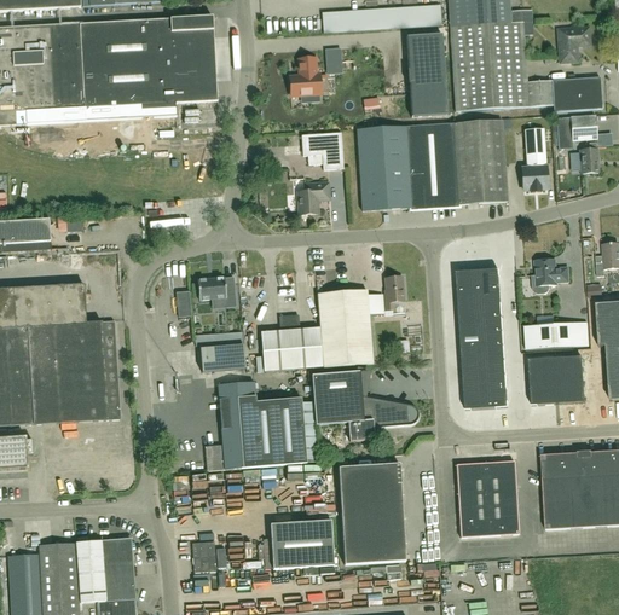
[(0,0),(0,123),(27,122),(177,115),(175,102),(172,18),(84,23),(0,27),(0,10),(5,11),(22,10),(81,6),(81,5),(82,5),(82,0),(0,0)]
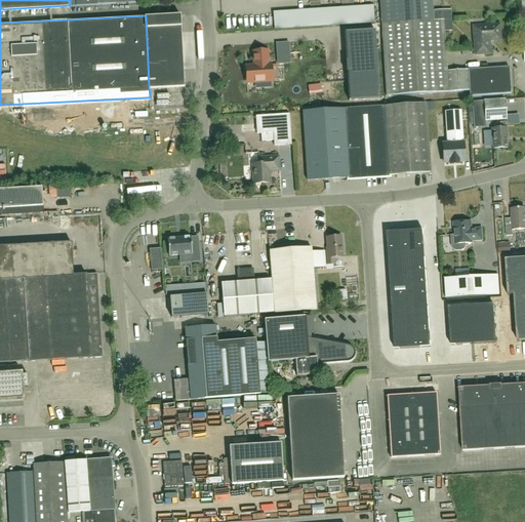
[(379,0),(387,93),(448,89),(448,95),(511,91),(509,65),(447,69),(443,17),(433,18),(431,0),(379,0)]
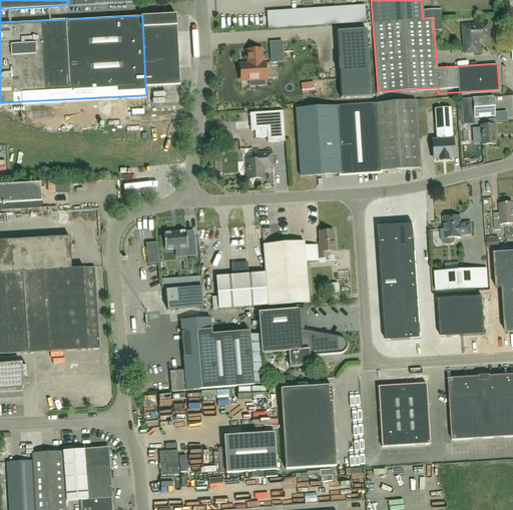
[(365,3),(267,9),(268,27),(366,20),(365,3)]
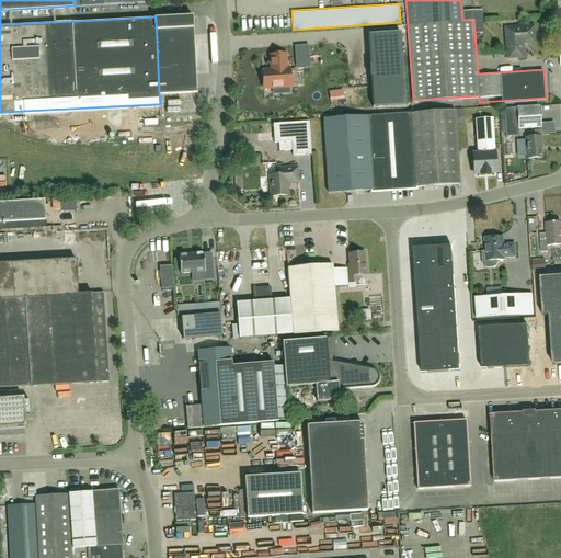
[(264,26),(283,25),(282,11),(263,12),(264,26)]
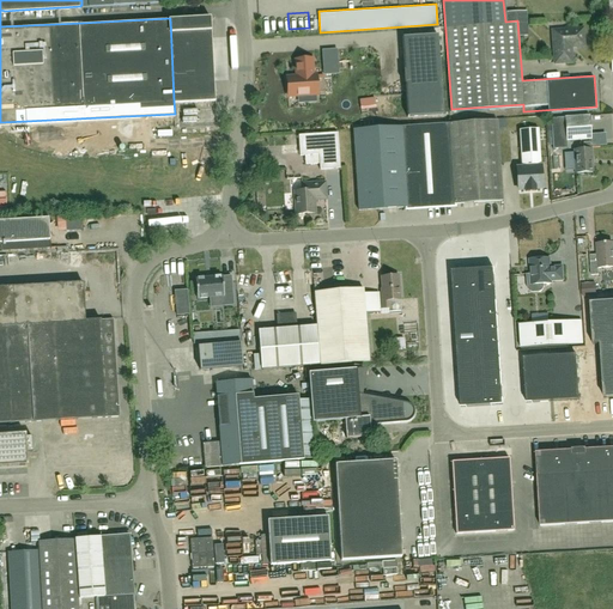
[(211,16),(170,18),(174,101),(216,98),(211,16)]
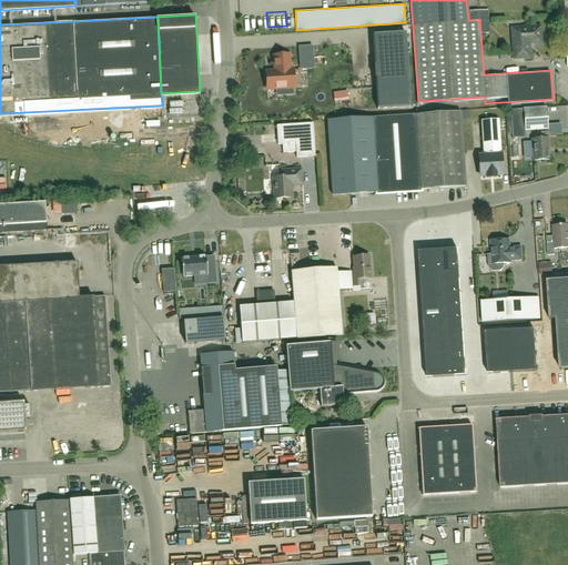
[(523,26),(511,26),(514,57),(530,56),(529,41),(541,40),(540,24),(531,24),(527,20),(523,26)]
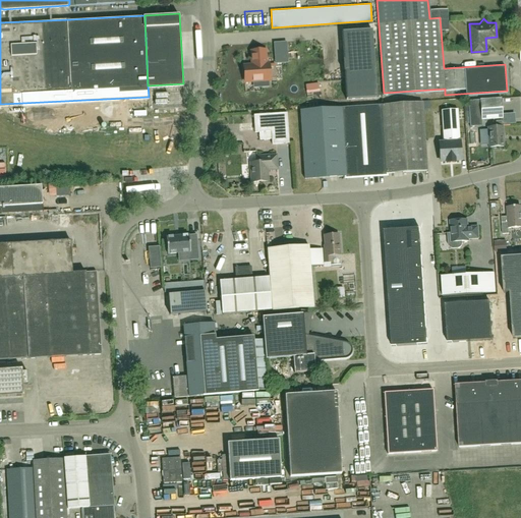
[(377,96),(372,27),(342,30),(344,57),(343,57),(343,59),(344,59),(344,67),(343,67),(343,69),(344,69),(346,98),(377,96)]
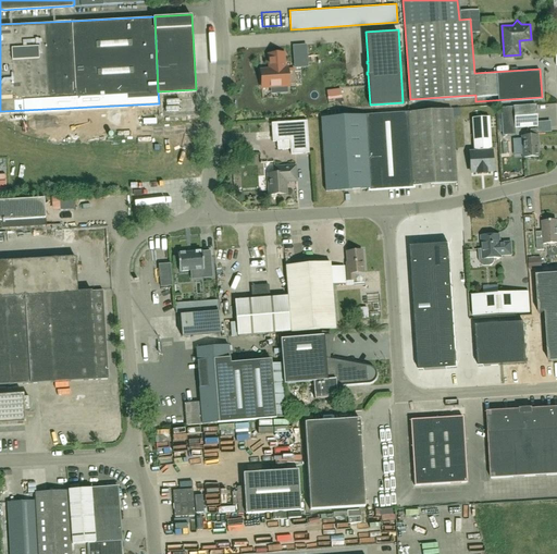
[(284,51),(269,52),(270,68),(261,68),(262,85),(277,84),(277,89),(287,88),(286,84),(288,84),(287,66),(284,66),(284,51)]
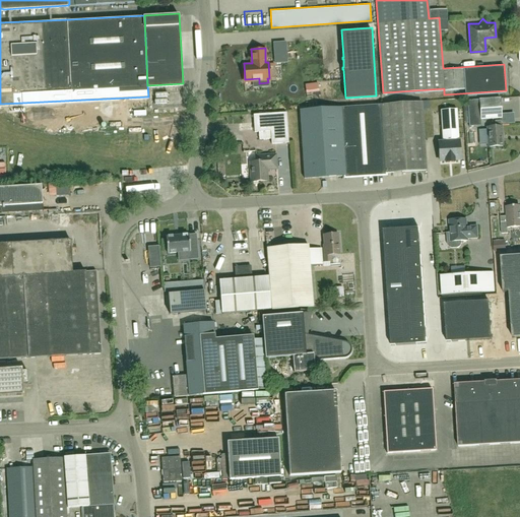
[(306,83),(307,90),(318,88),(317,81),(306,83)]
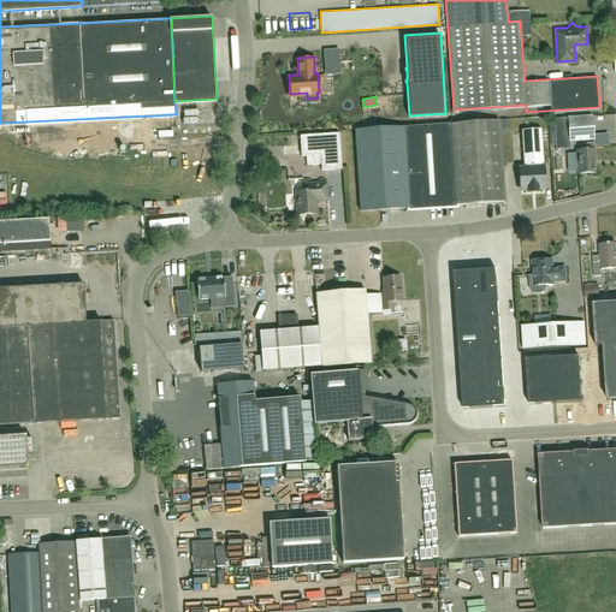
[(592,114),(568,116),(554,117),(556,147),(570,146),(569,138),(594,137),(592,114)]
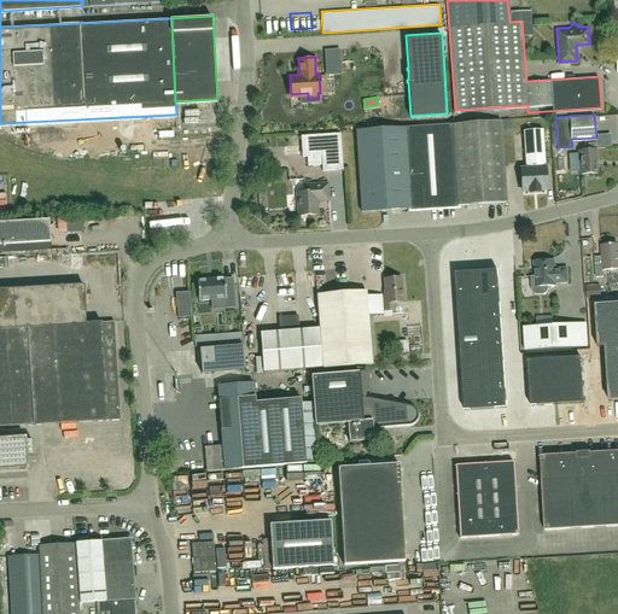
[(506,199),(501,120),(356,129),(361,209),(506,199)]
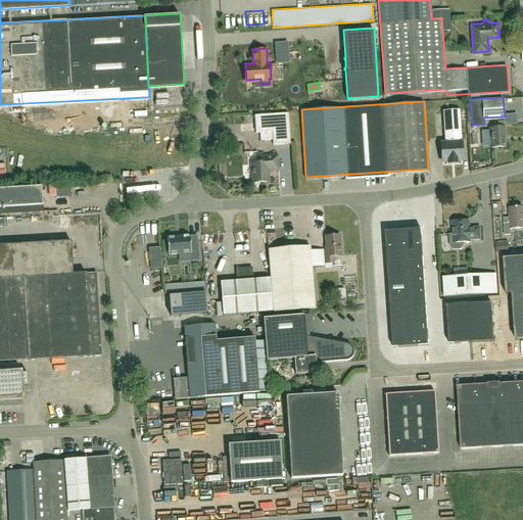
[(432,135),(439,135),(438,105),(431,105),(432,135)]
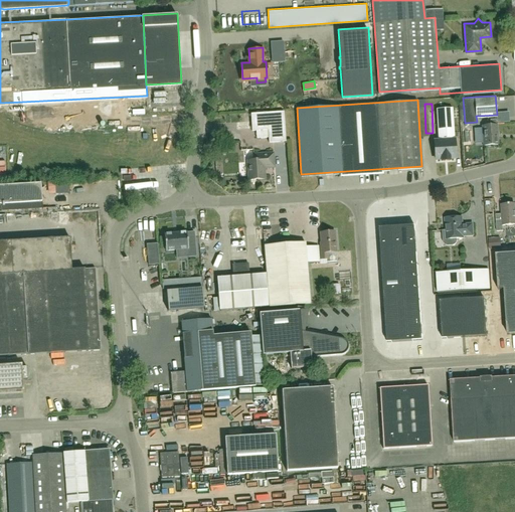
[(439,137),(454,136),(452,106),(436,107),(439,137)]
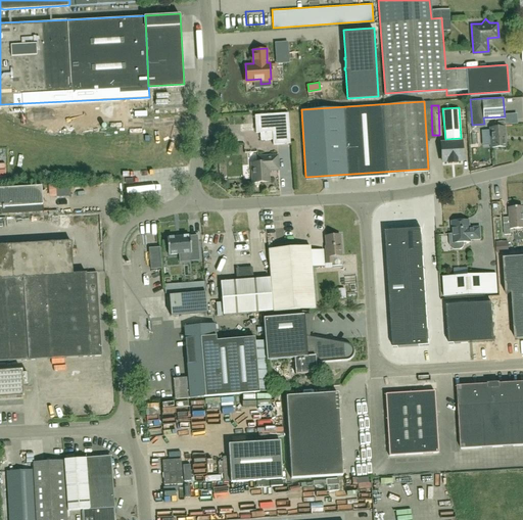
[(255,131),(260,131),(260,138),(273,137),(273,143),(290,141),(288,111),(254,113),(255,123),(255,128),(255,131)]
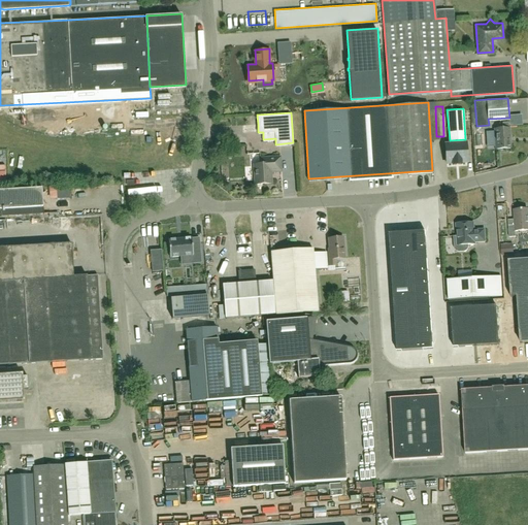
[(503,127),(495,128),(496,148),(510,146),(509,127),(508,127),(508,120),(502,121),(503,127)]
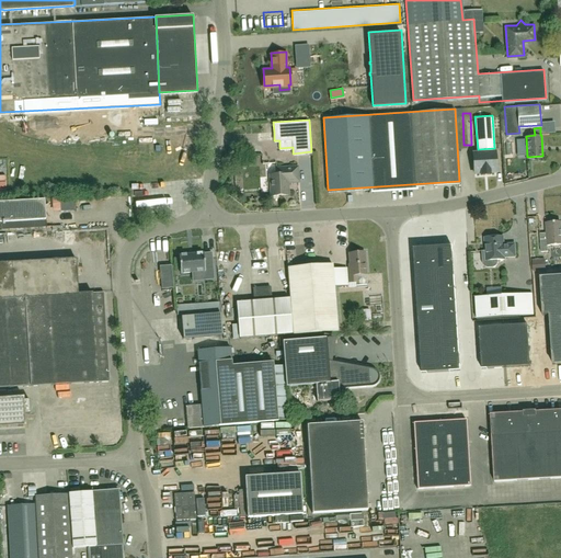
[(473,150),(474,170),(481,170),(481,172),(490,172),(490,169),(496,169),(495,149),(473,150)]
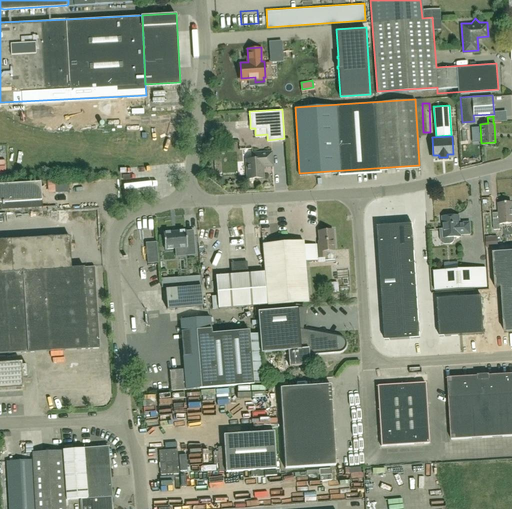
[(246,158),(248,177),(263,176),(262,164),(272,164),(271,150),(252,151),(252,157),(246,158)]
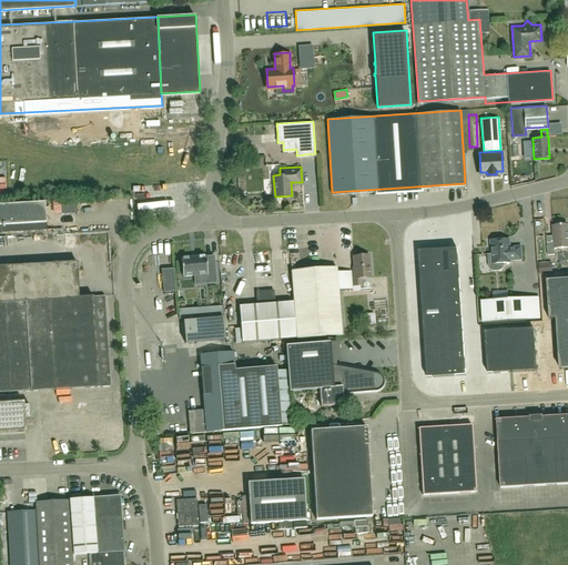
[(75,199),(60,199),(61,212),(74,212),(74,201),(75,200),(75,199)]
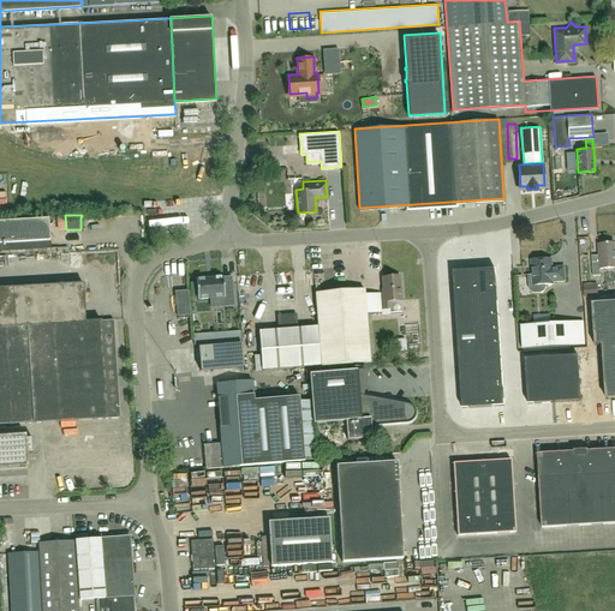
[(48,216),(0,219),(0,241),(49,239),(48,216)]
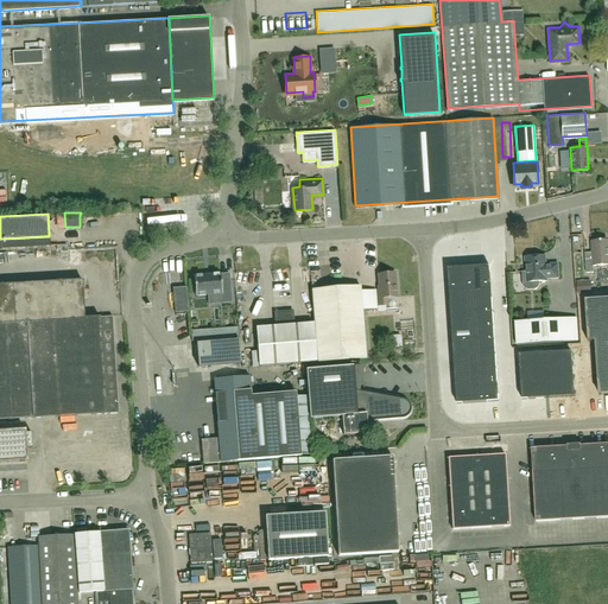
[(607,237),(591,239),(593,255),(586,255),(587,271),(594,269),(594,264),(607,262),(607,239),(607,240),(607,237)]
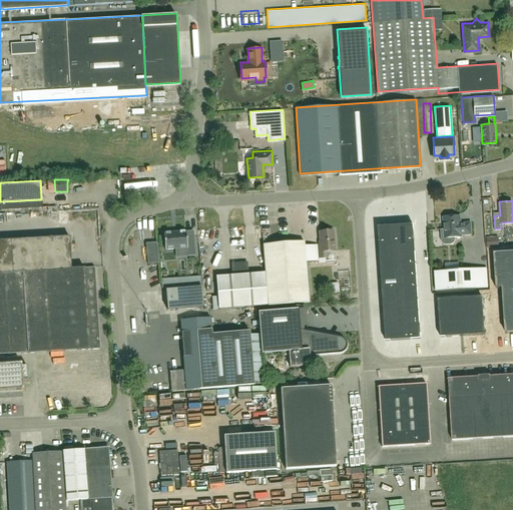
[(441,227),(442,238),(442,240),(444,241),(446,242),(452,242),(454,241),(455,239),(456,237),(456,235),(462,234),(462,233),(472,232),(471,220),(461,221),(461,213),(443,215),(444,227),(441,227)]
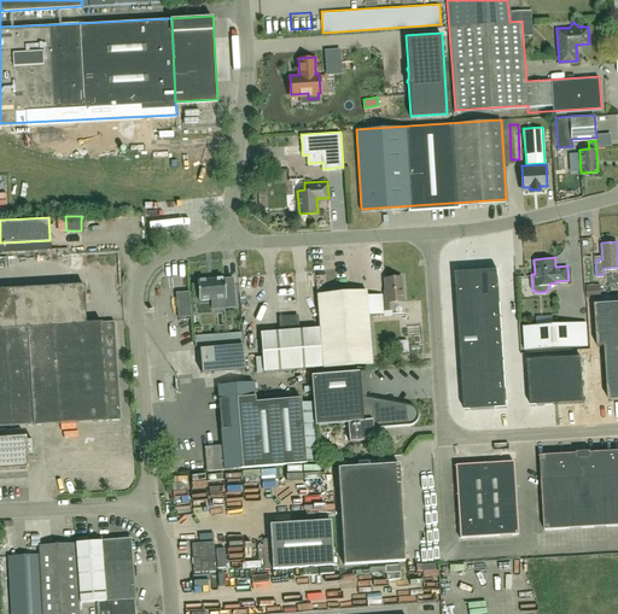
[(499,268),(456,270),(465,408),(507,404),(499,268)]
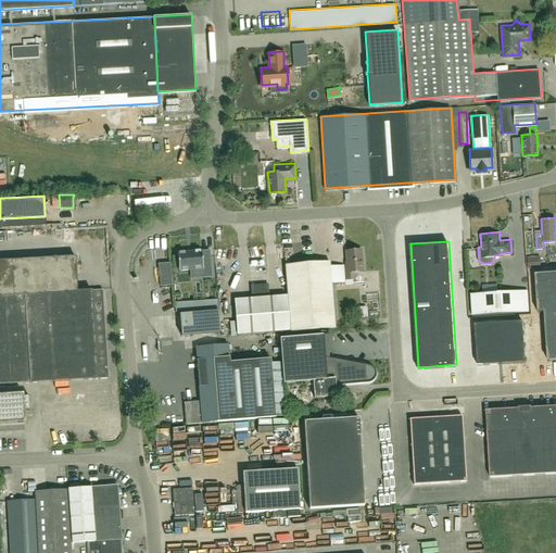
[(346,263),(345,263),(346,277),(353,277),(353,280),(364,280),(361,248),(345,249),(346,263)]
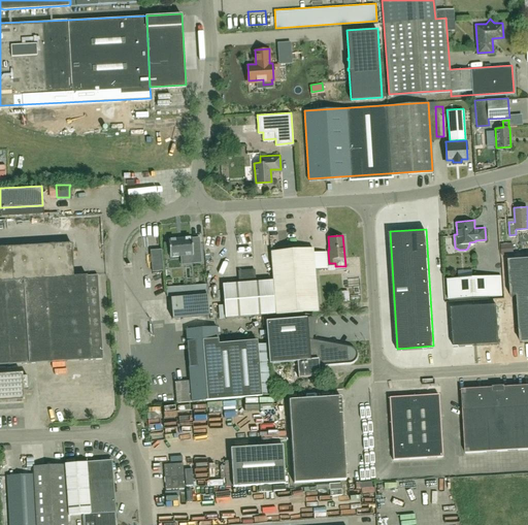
[(192,236),(168,238),(170,255),(192,253),(193,258),(201,257),(200,240),(192,241),(192,236)]
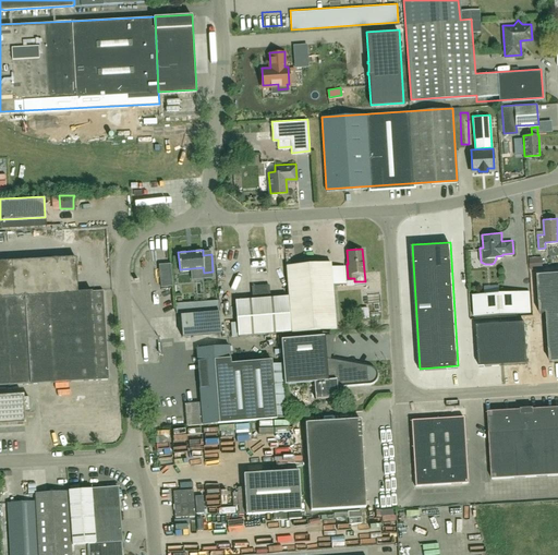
[(0,383),(31,382),(109,377),(102,289),(77,290),(75,255),(47,257),(0,260),(0,383)]
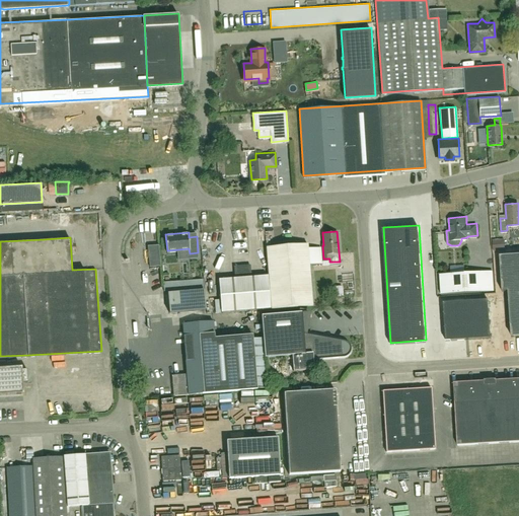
[(307,242),(267,245),(272,307),(312,304),(309,263),(322,262),(320,245),(308,246),(307,242)]
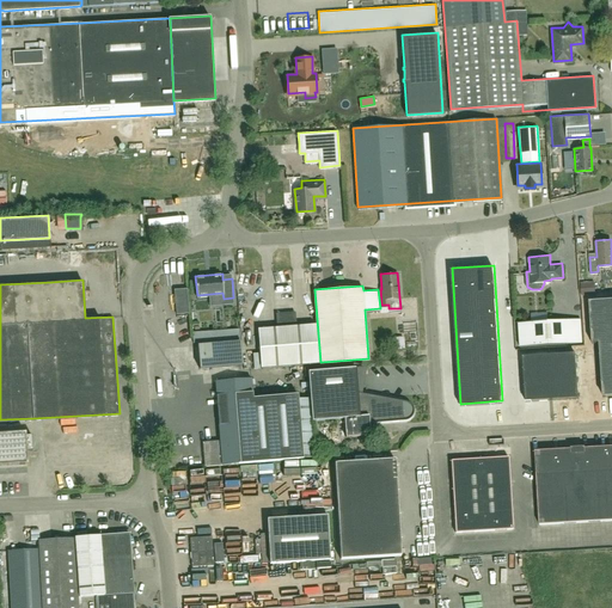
[(611,298),(589,299),(593,341),(600,341),(603,394),(611,393),(611,298)]
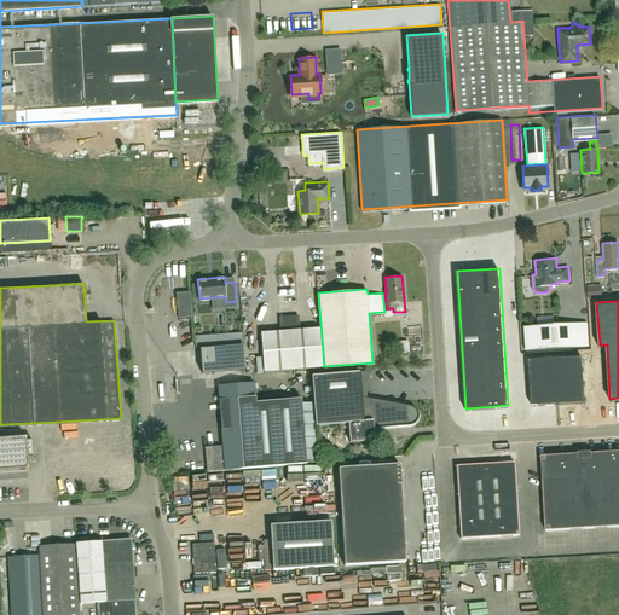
[(294,367),(289,314),(279,315),(281,330),(261,331),(265,370),(294,367)]
